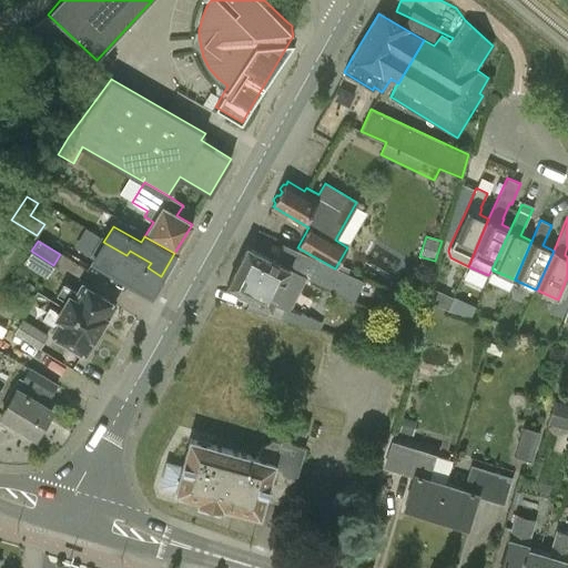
[(127,255),(103,242),(93,260),(151,294),(161,276),(148,267),(151,263),(130,251),(127,255)]
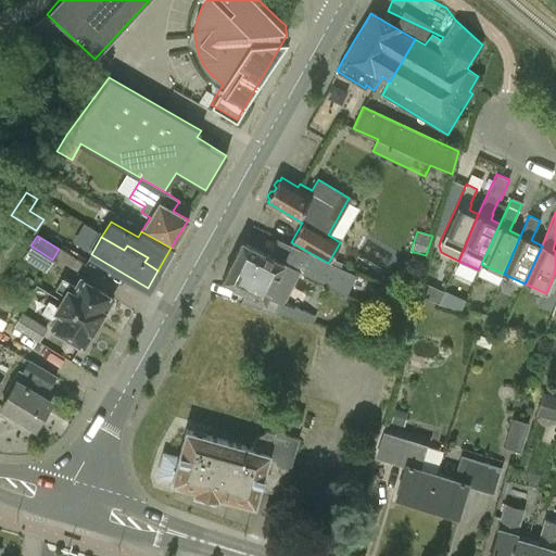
[(316,256),(291,245),(277,238),(268,254),(300,270),(346,294),(356,274),(330,262),(329,264),(316,256)]
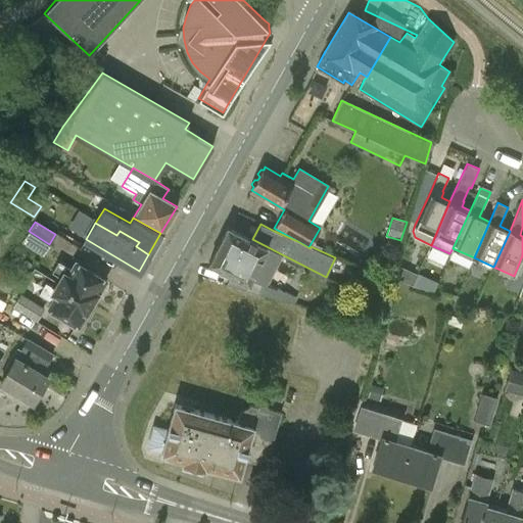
[(228,227),(219,244),(273,273),(282,254),(252,239),(228,227)]
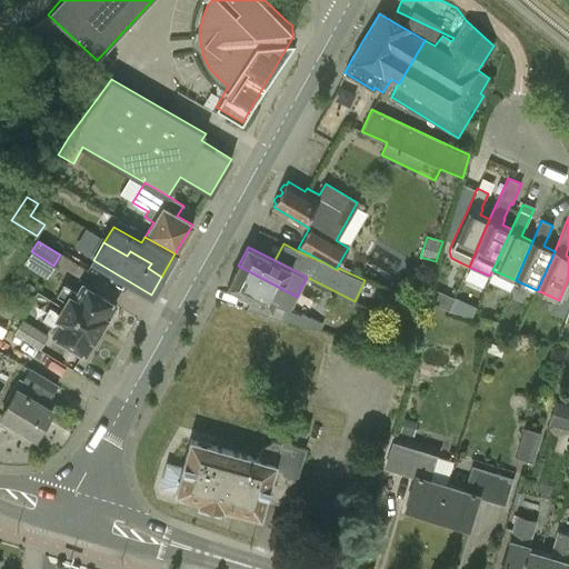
[(297,297),(238,266),(228,286),(252,298),(246,310),(281,319),(326,332),(329,327),(291,308),(297,297)]
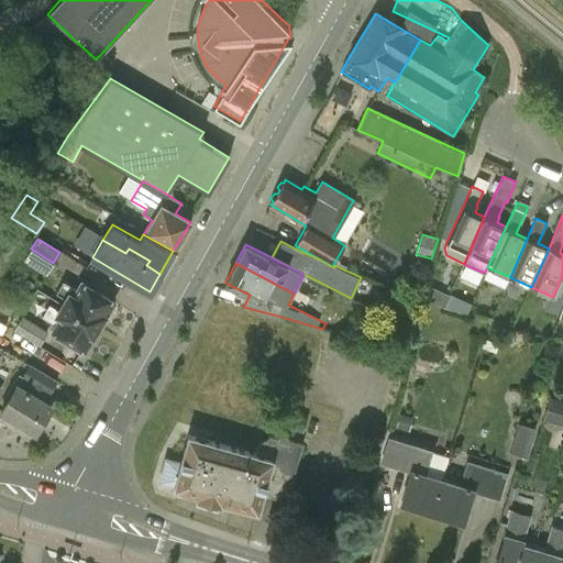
[(81,282),(76,289),(64,282),(57,293),(66,298),(62,305),(99,327),(113,301),(81,282)]
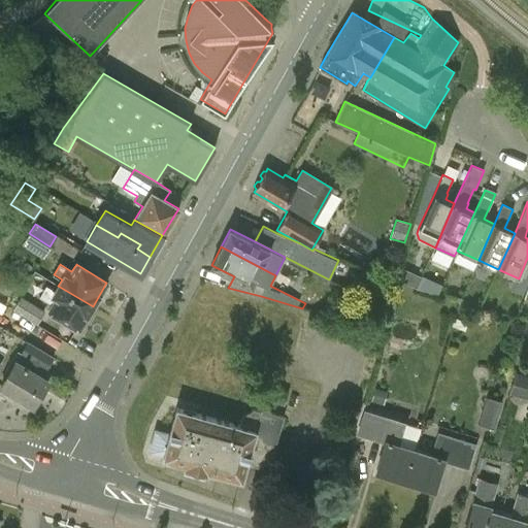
[(404,269),(400,281),(439,293),(442,281),(404,269)]
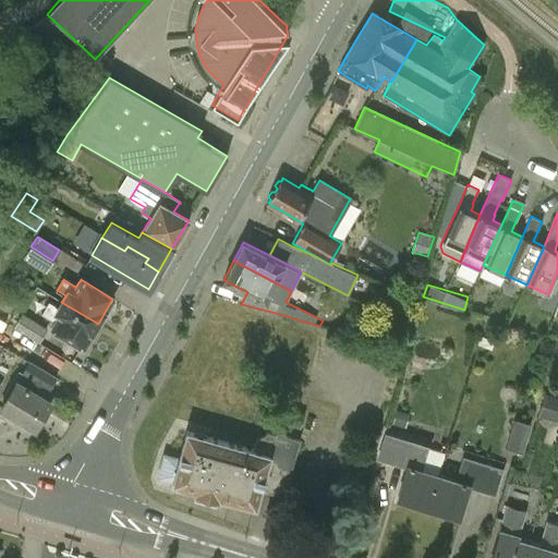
[(61,302),(58,307),(49,302),(41,314),(55,322),(50,328),(83,348),(91,335),(92,335),(98,324),(61,302)]
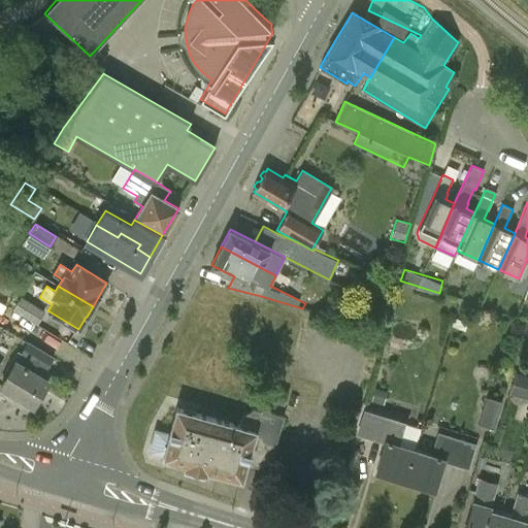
[(12,309),(36,325),(44,311),(21,297),(12,309)]
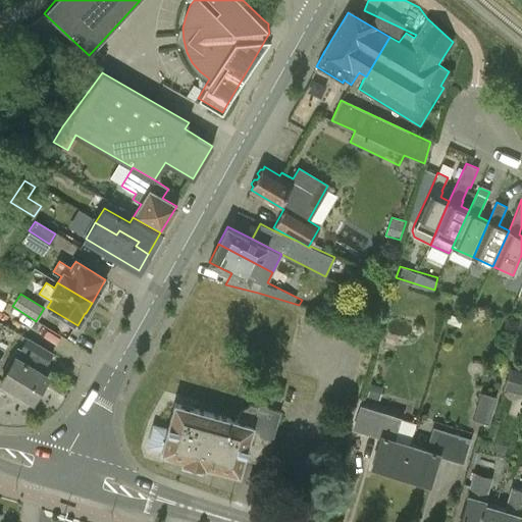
[(53,353),(28,337),(19,351),(45,366),(53,353)]
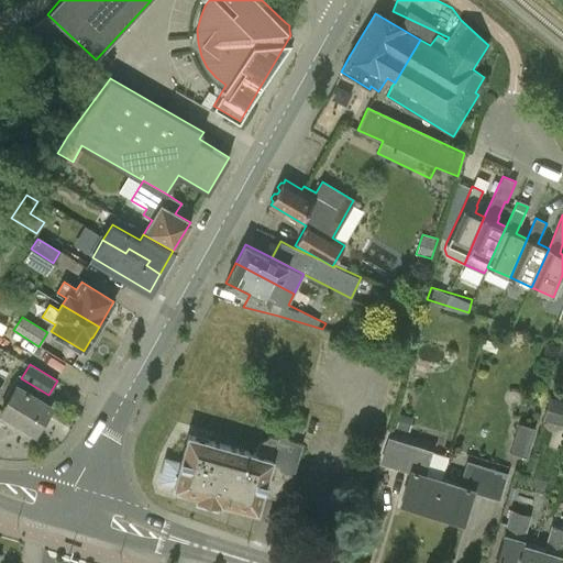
[(34,433),(51,406),(17,385),(0,412),(34,433)]
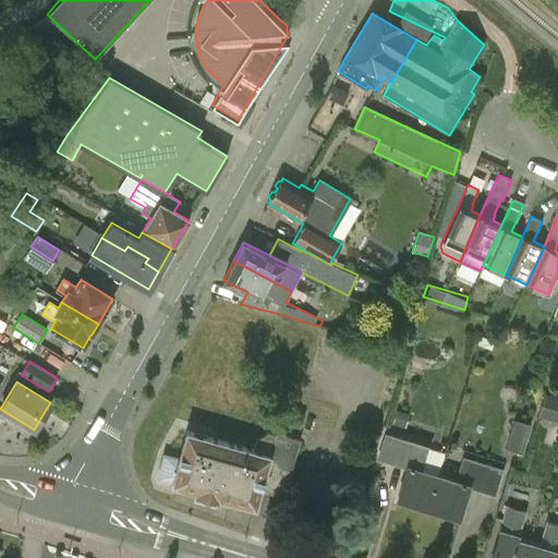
[(538,416),(557,422),(557,398),(546,395),(538,416)]
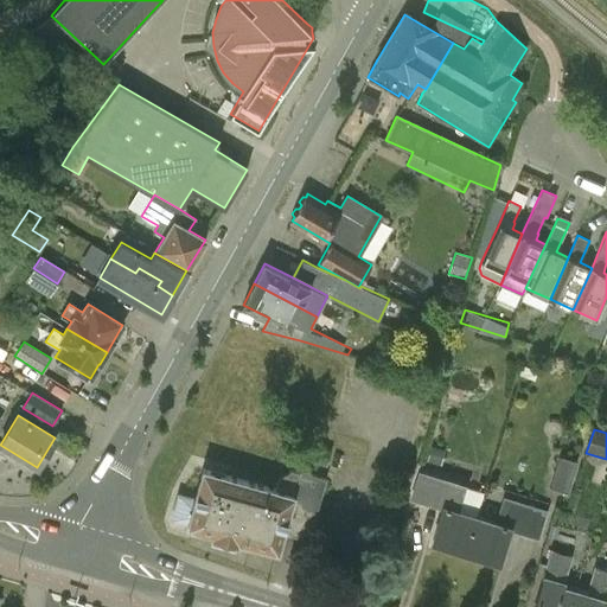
[(558,457),(550,487),(568,492),(576,460),(558,457)]
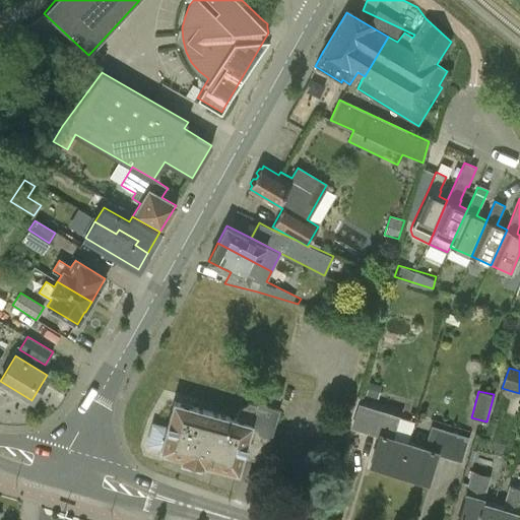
[(174,401),(167,427),(151,423),(145,446),(160,450),(159,451),(185,458),(183,464),(199,468),(201,462),(238,472),(243,456),(256,460),(266,455),(279,409),(257,403),(256,405),(250,403),(239,409),(236,419),(174,401)]
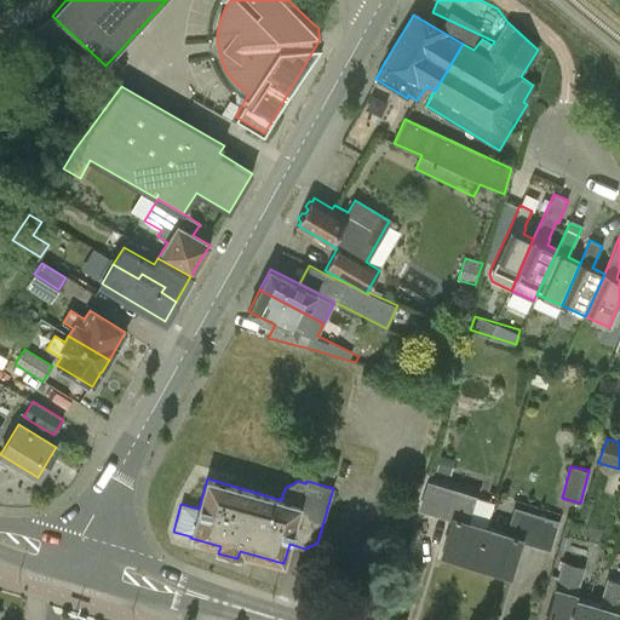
[(487,528),(484,528),(493,501),(428,481),(419,510),(452,521),(441,552),(476,563),(487,528)]
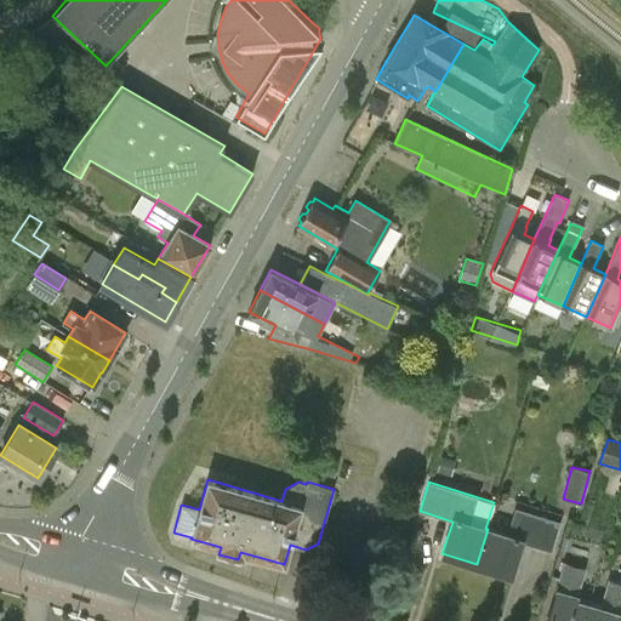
[(488,529),(477,564),(511,575),(522,542),(551,552),(560,523),(514,508),(506,535),(488,529)]
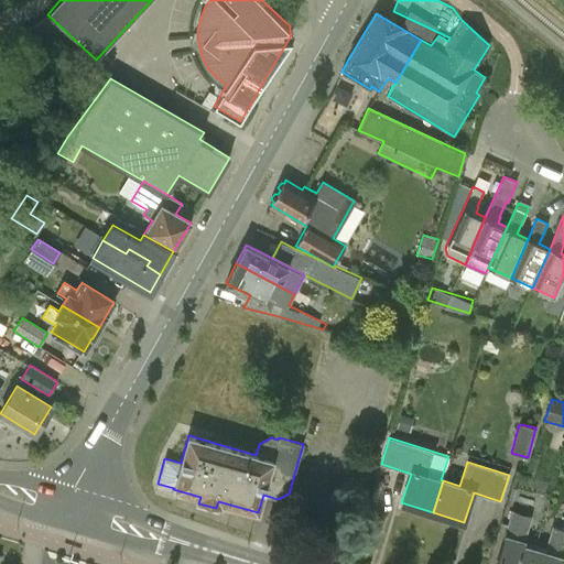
[(512,511),(506,535),(496,563),(529,563),(533,548),(522,544),(531,517),(512,511)]
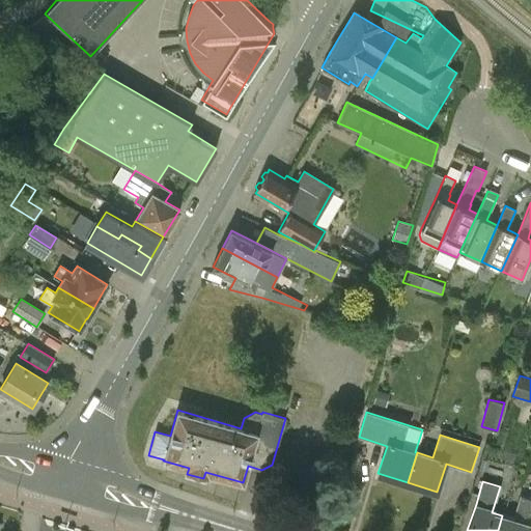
[(502,515),(498,530),(528,530),(530,524),(530,522),(530,498),(521,495),(513,519),(502,515)]
